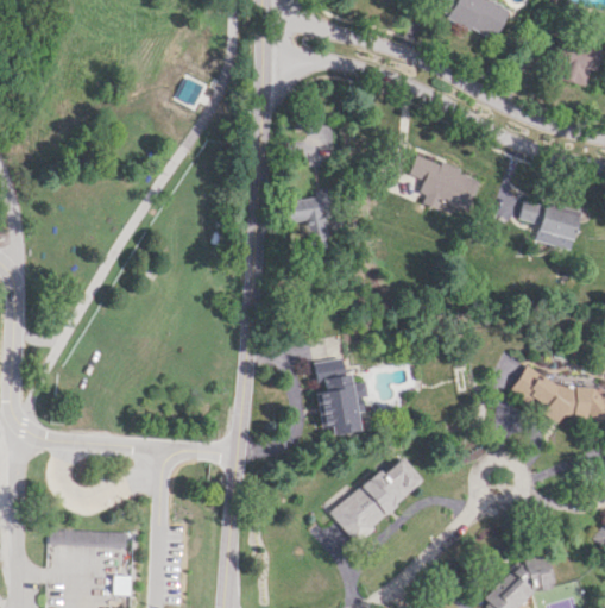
[(510,8),(491,0),(442,0),(438,13),(497,39),(510,8)]
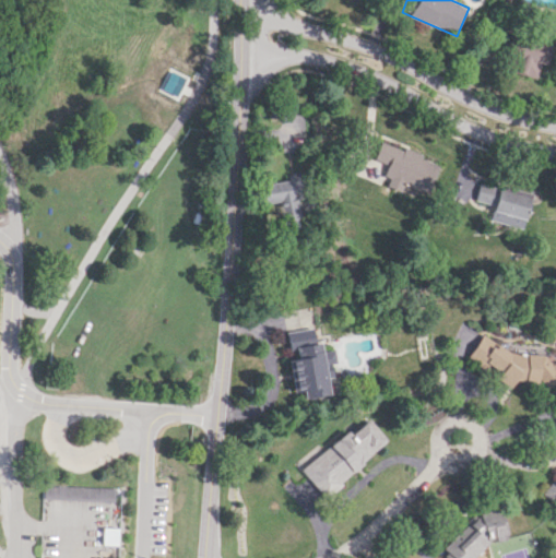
[(539,79),(543,64),(547,66),(553,48),(513,36),(508,55),(517,57),(513,71),(539,79)]
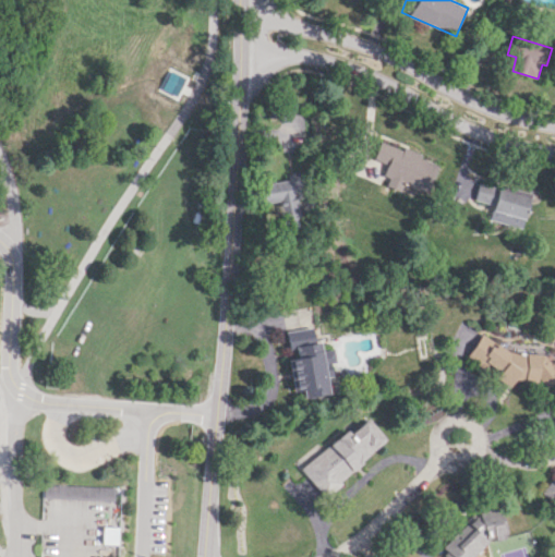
[(441,162),(382,143),(375,160),(388,165),(385,177),(390,178),(387,186),(401,192),(403,184),(431,194),(441,162)]
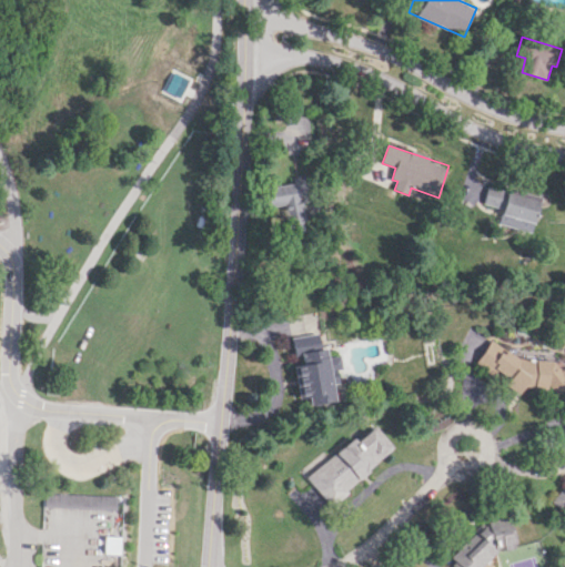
[(306,236),(301,199),(310,198),(306,176),(295,178),(296,184),(268,188),(270,209),(284,206),(289,239),(306,236)]
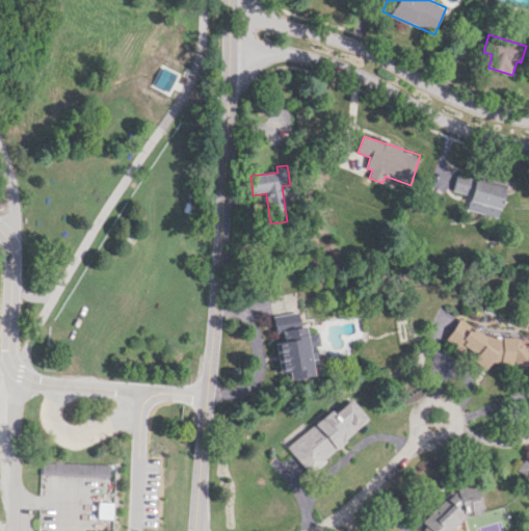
[(500,217),(506,185),(457,175),(454,192),(471,195),(468,210),(500,217)]
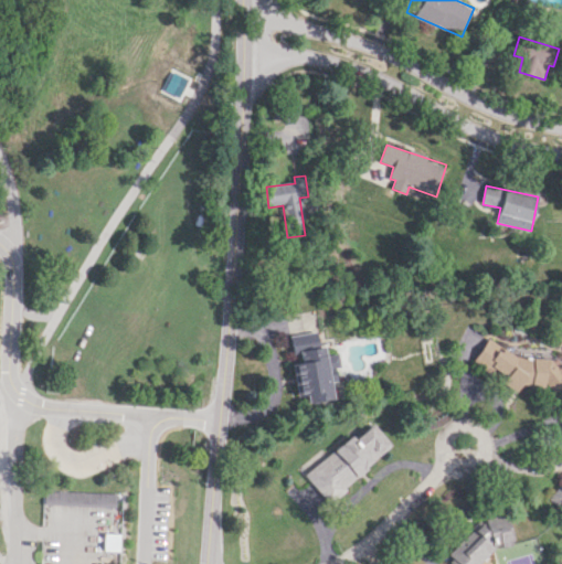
[(290,336),(298,396),(307,395),(308,403),(333,400),(331,383),(339,382),(337,368),(340,368),(338,354),(326,355),(325,347),(319,348),(317,332),(290,336)]
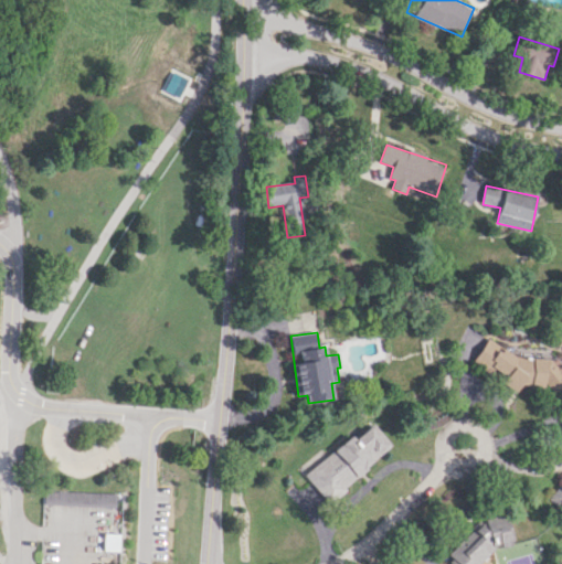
[(476,363),(521,387),(521,386),(554,389),(559,391),(561,391),(561,366),(558,366),(558,360),(521,357),(489,339),(476,363)]
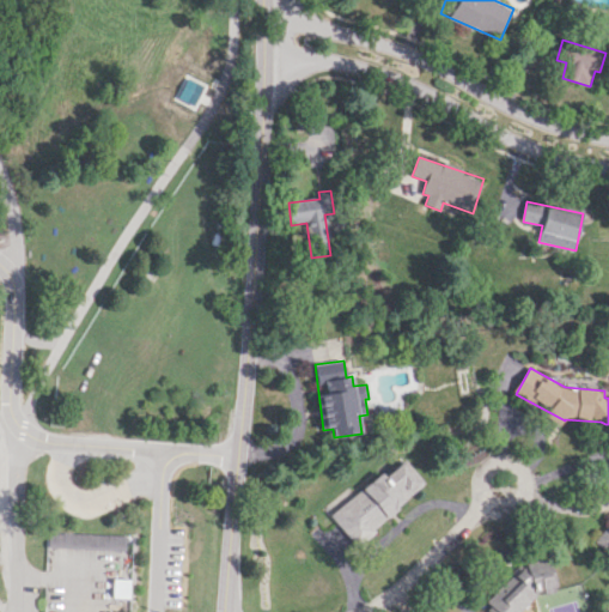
[(333,515),(355,544),(426,486),(403,458),(333,515)]
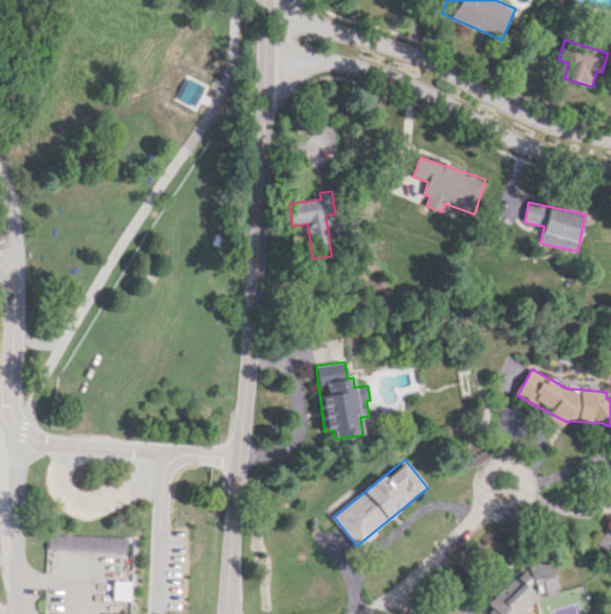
[(126,550),(127,537),(49,535),(49,549),(126,550)]
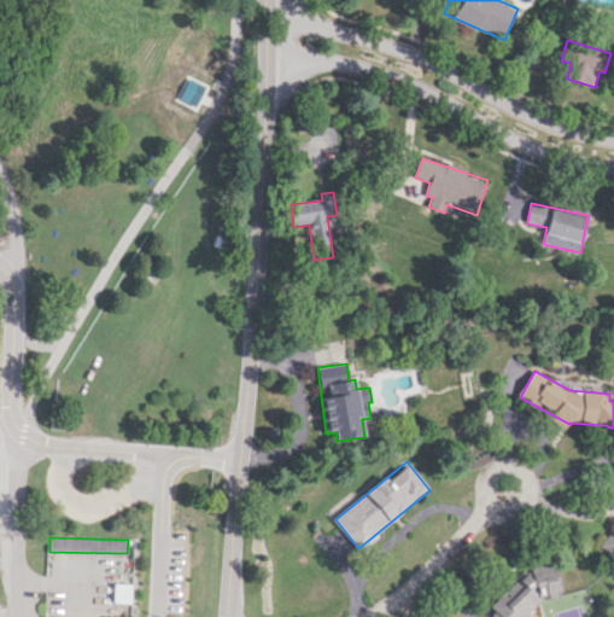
[(527,616),(560,583),(538,562),(489,612),(492,616),(527,616)]
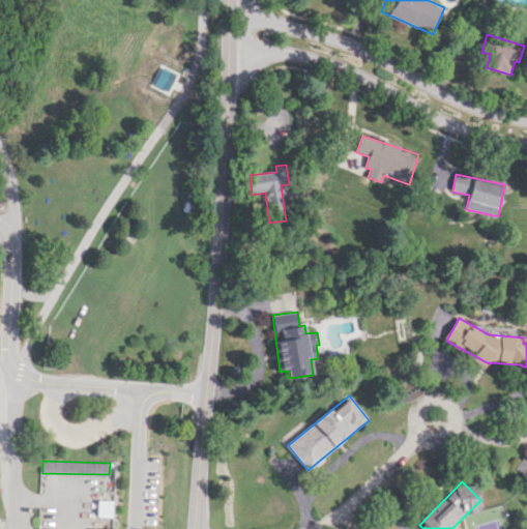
[(113,501),(98,501),(97,517),(113,518),(113,501)]
